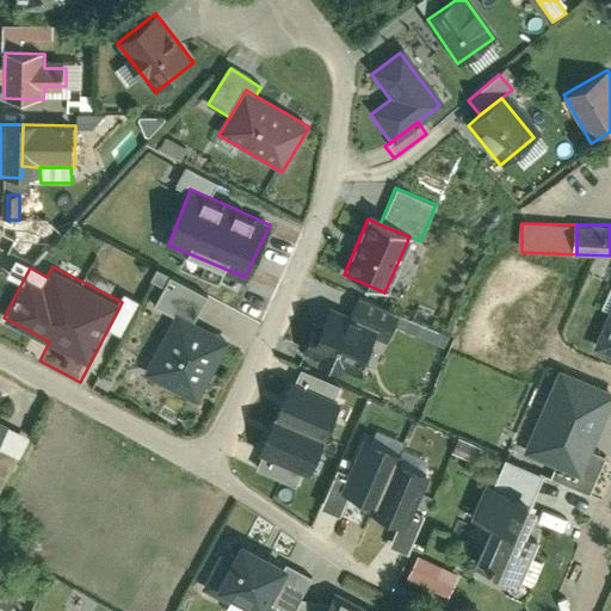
[(351,319),(327,308),(306,355),(352,374),(374,335),(377,331),(351,319)]
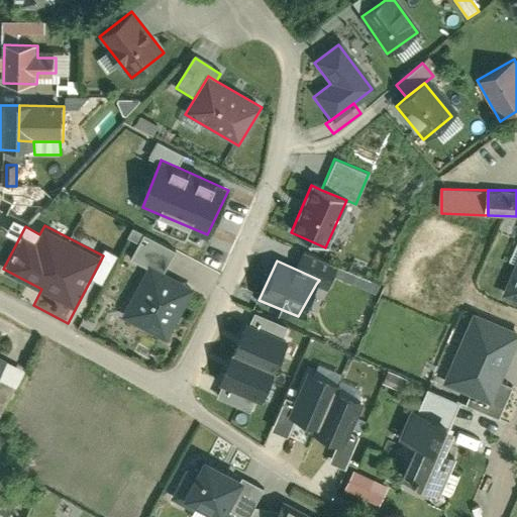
[(516,261),(503,293),(516,299),(516,261)]
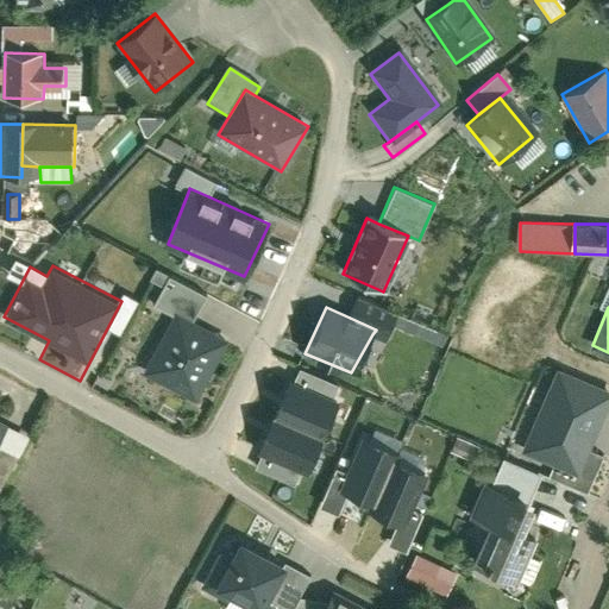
[(143,368),(195,397),(228,337),(194,318),(175,308),(143,368)]
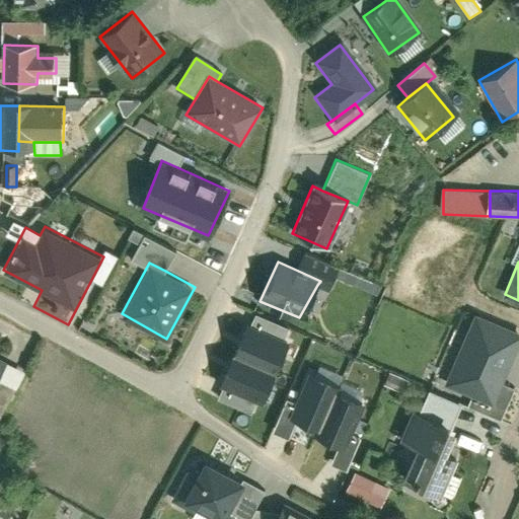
[(518,342),(518,332),(476,315),(446,384),(474,395),(494,403),(502,383),(518,342)]
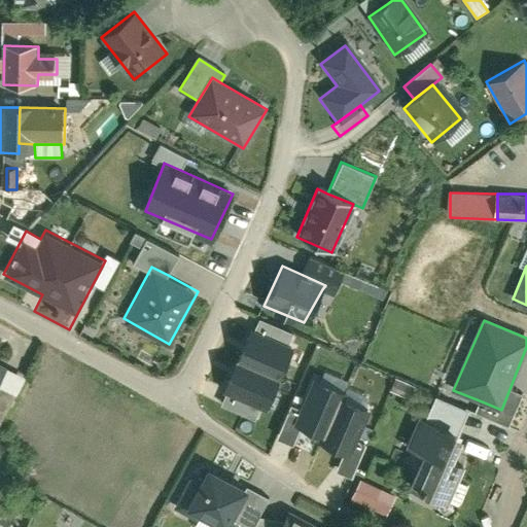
[(254,331),(252,330),(239,359),(280,379),(293,348),(288,346),(254,331)]
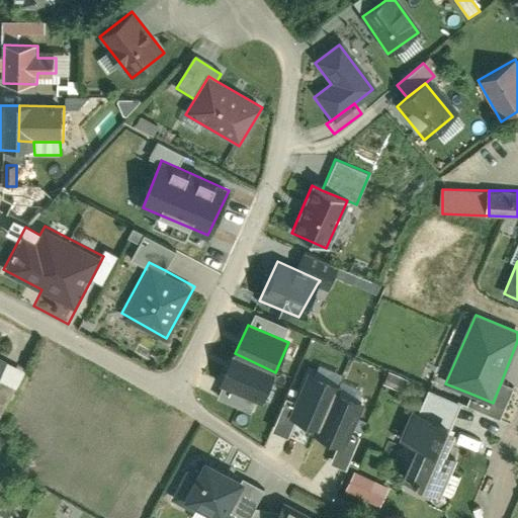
[(262,403),(275,372),(235,353),(222,383),(225,384),(257,401),(262,403)]
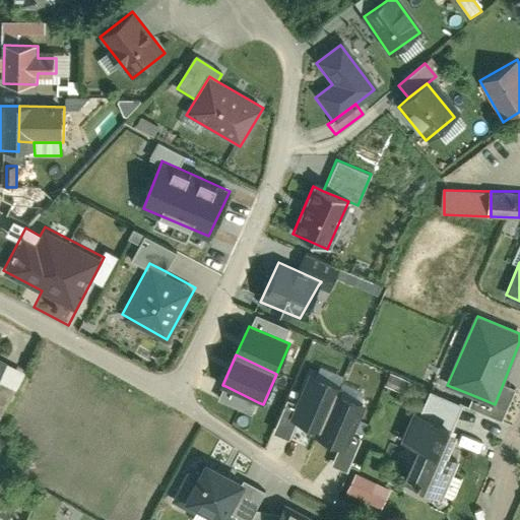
[(9,361),(0,355),(0,378),(8,364),(9,361)]
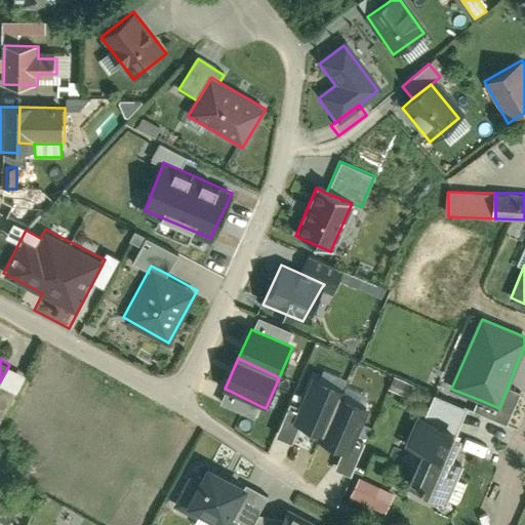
[(27,376),(8,367),(0,381),(0,385),(17,394),(27,376)]
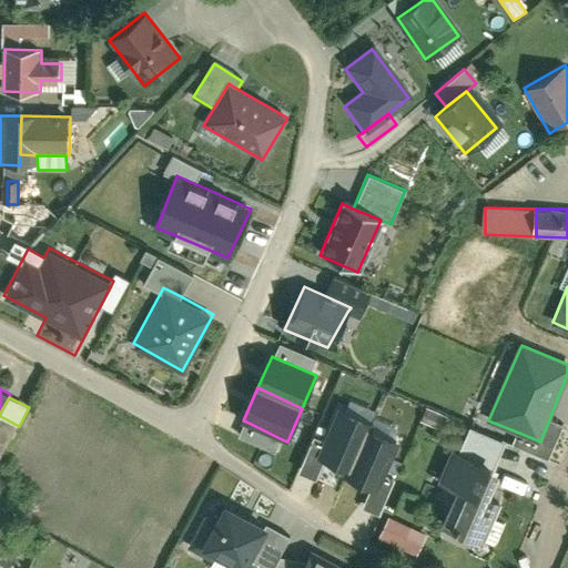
[(553,417),(567,425),(567,401),(564,398),(553,417)]
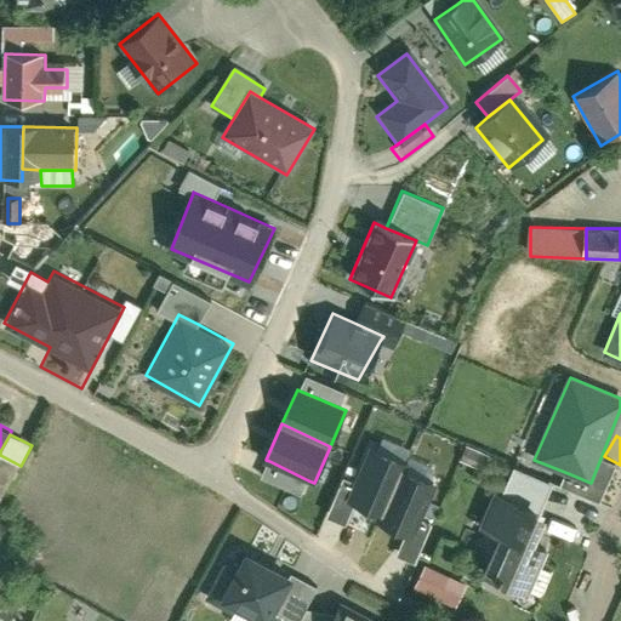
[(405,462),(370,448),(354,483),(348,499),(354,502),(382,518),(403,469),(405,462)]
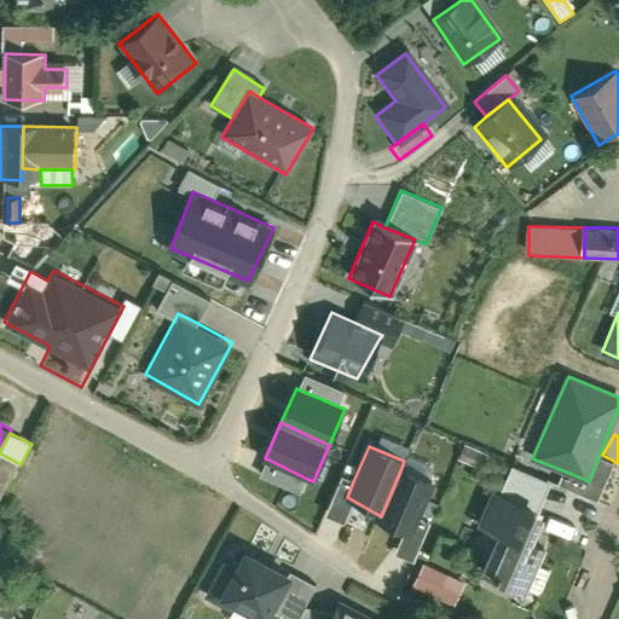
[(0,498),(3,499),(21,464),(0,453),(0,498)]
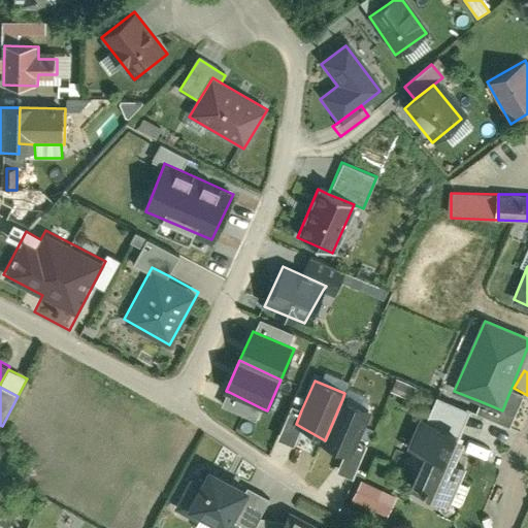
[(522,396),(510,390),(502,410),(483,402),(477,413),(508,426),(522,396)]
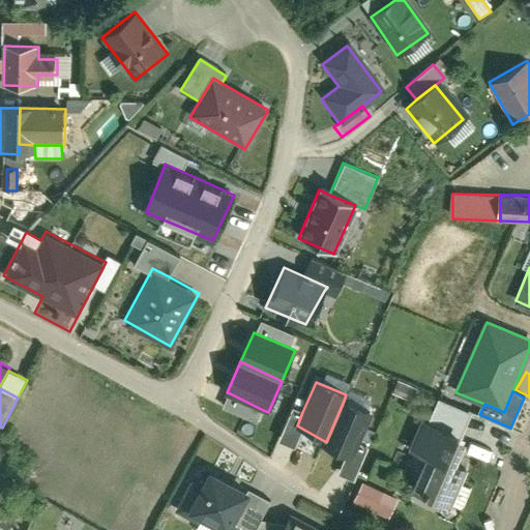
[(348,453),(353,457),(359,444),(373,414),(344,401),(326,442),(348,453)]
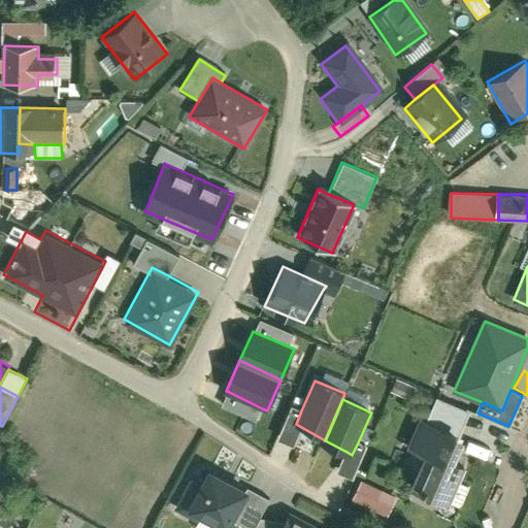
[(458,461),(467,438),(460,435),(426,422),(420,419),(408,448),(425,454),(411,487),(444,500),(453,503),(461,483),(468,465),(458,461)]
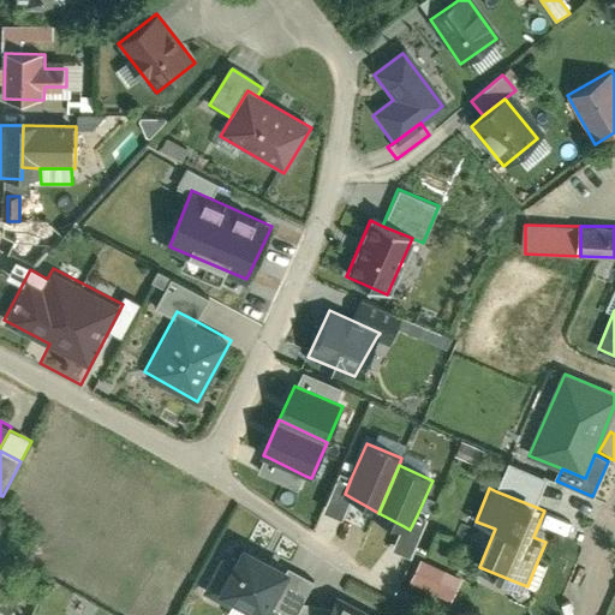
[(262,614),(290,565),(240,537),(232,551),(225,548),(207,581),(262,614)]
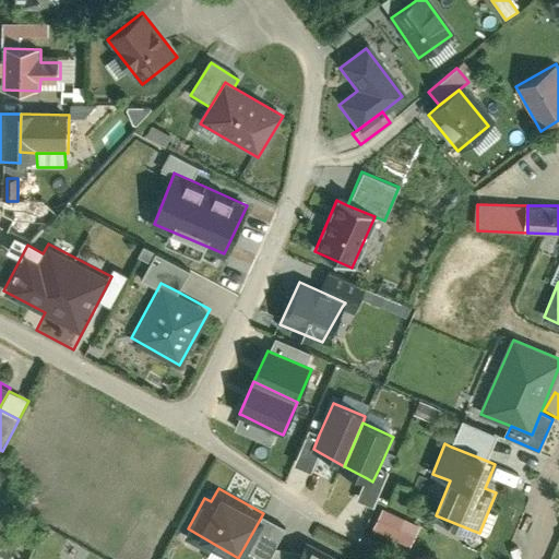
[(382,507),(372,530),(397,540),(407,518),(382,507)]
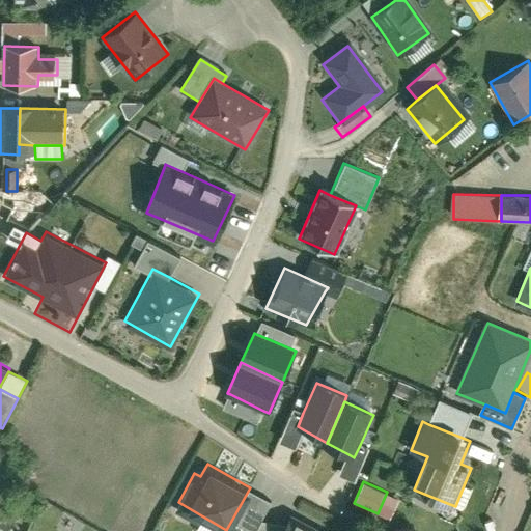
[(472,488),(464,485),(455,506),(464,509),(472,488)]
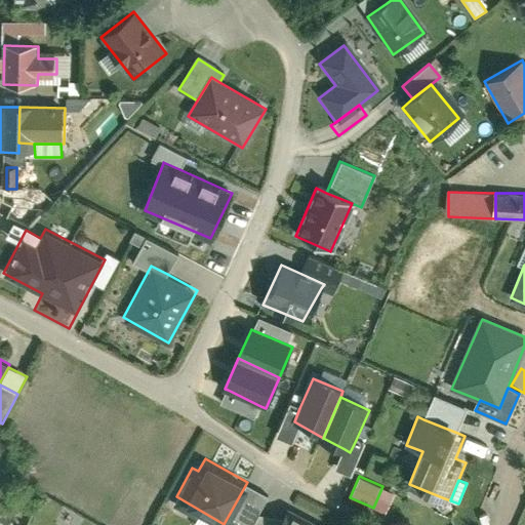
[(270,494),(247,482),(224,524),(252,524),(259,513),(270,494)]
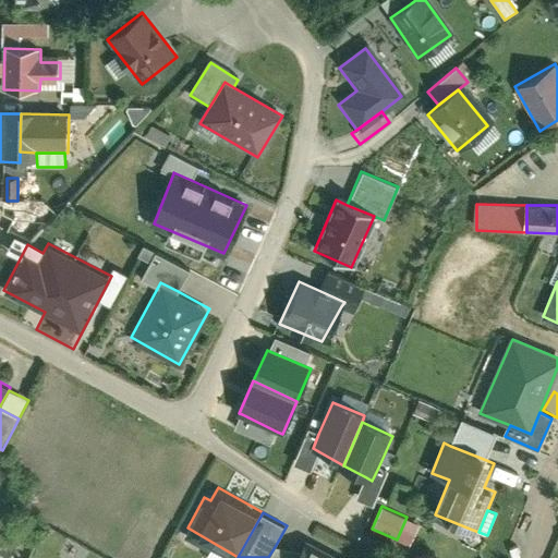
[(478,532),(470,529),(463,545),(481,552),(487,535),(478,532)]
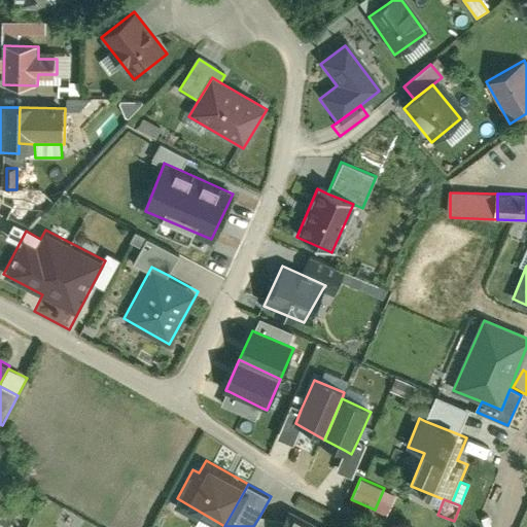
[(323,526),(286,505),(279,519),(275,526),(323,526)]
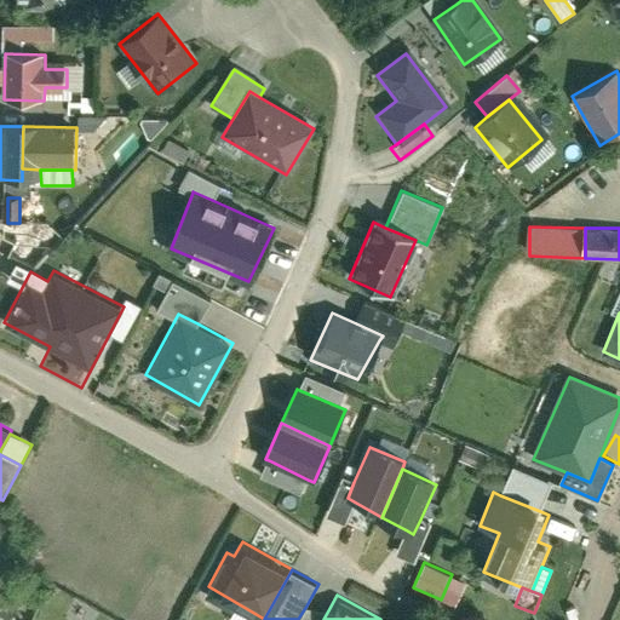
[(323,619),(328,610),(306,606),(298,619),(323,619)]
